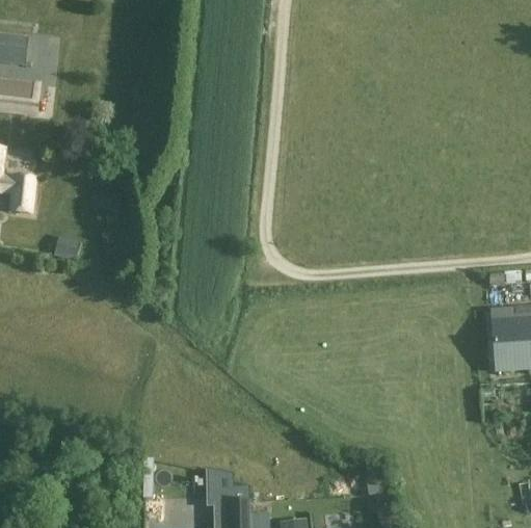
[(30,34),(0,30),(0,60),(26,64),(30,34)]
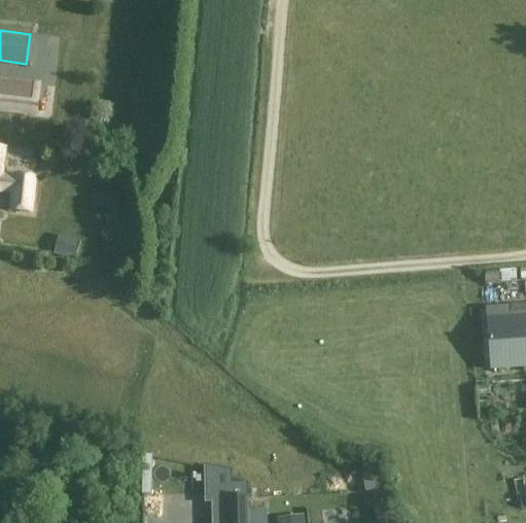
[(41,79),(0,74),(0,109),(37,114),(41,79)]
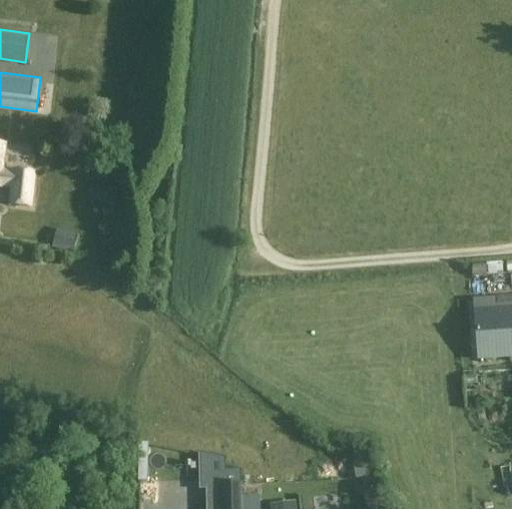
[(6,143),(0,141),(0,184),(13,186),(11,202),(31,204),(35,171),(3,167),(6,143)]
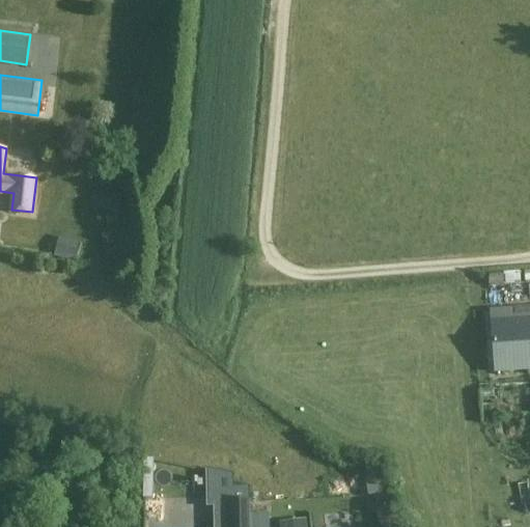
[(495,370),(529,368),(529,317),(493,321),(495,370)]
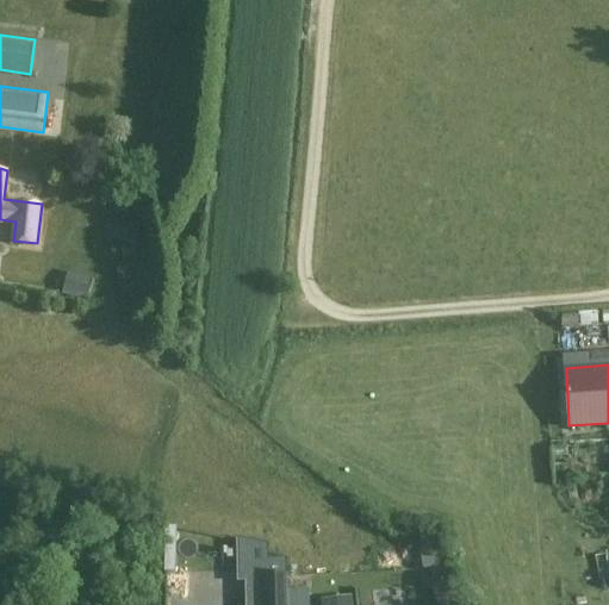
[(231,530),(232,555),(259,554),(258,529),(231,530)]
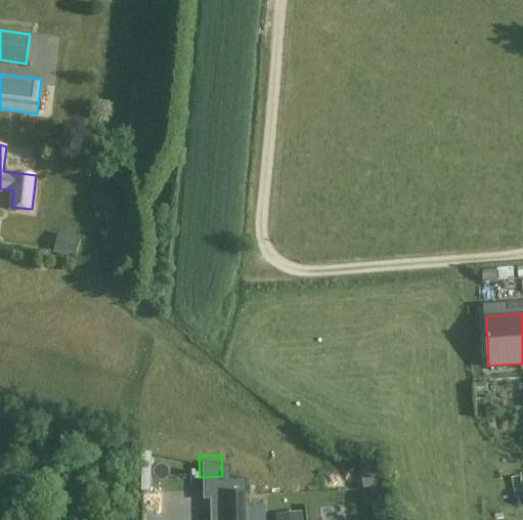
[(361,461),(364,486),(382,484),(379,459),(361,461)]
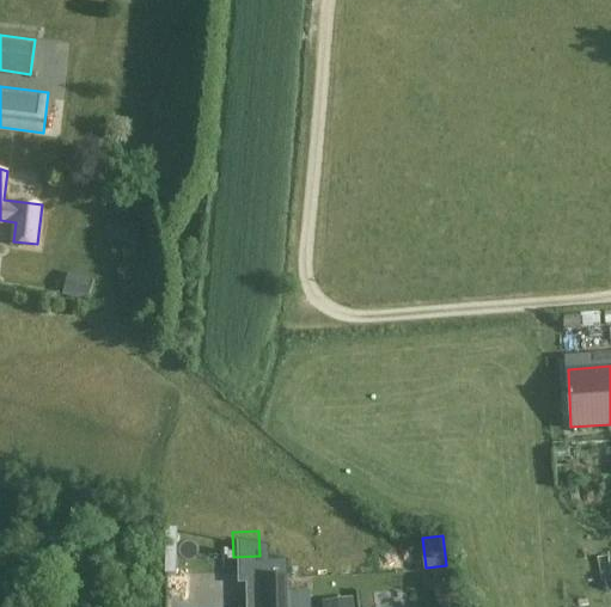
[(289,606),(311,606),(311,587),(289,587),(289,606)]
